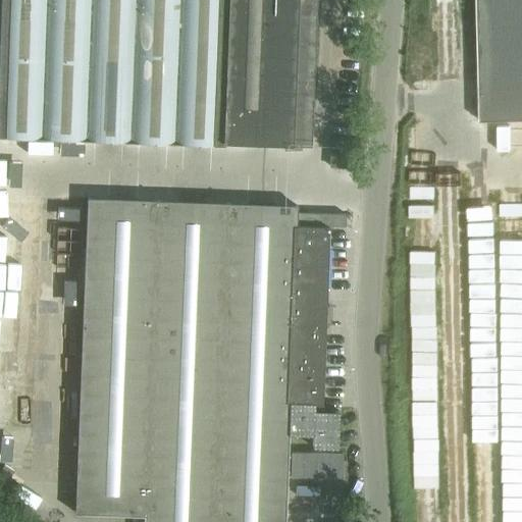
[(0,0),(0,137),(222,146),(223,143),(291,146),(291,145),(309,146),(314,0),(0,0)]
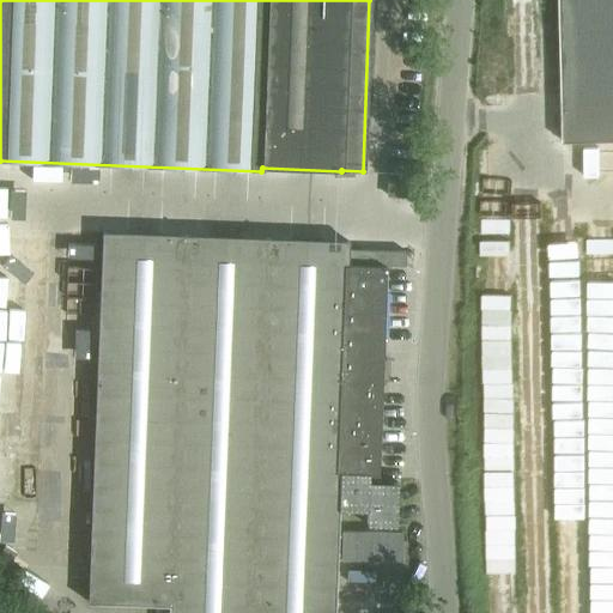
[(612,0),(559,0),(564,143),(612,140),(612,0)]
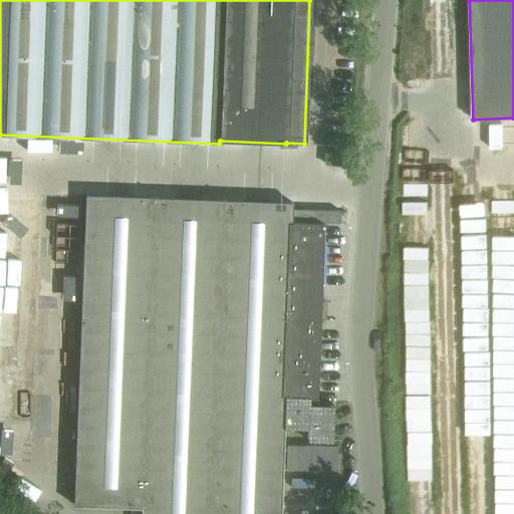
[(0,173),(20,174),(20,148),(0,147),(0,173)]
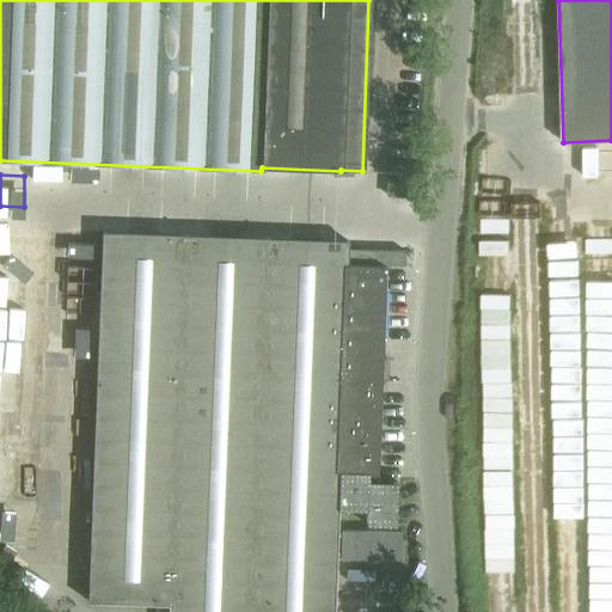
[(1,435),(16,438),(31,307),(34,307),(41,256),(48,257),(50,238),(28,234),(29,231),(10,228),(7,249),(0,246),(0,311),(7,312),(4,337),(0,336),(0,359),(4,360),(0,391),(0,392),(7,393),(1,435)]
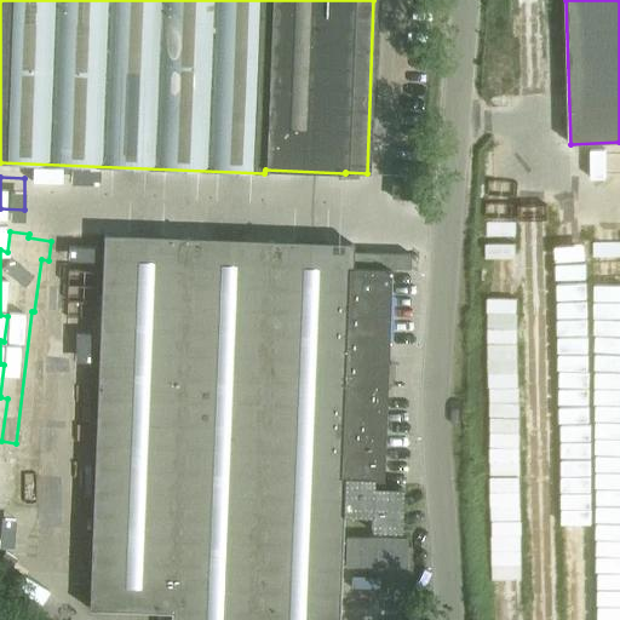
[(351,245),(103,236),(89,609),(171,612),(170,619),(337,619),(342,516),(371,517),(369,532),(400,533),(401,488),(372,487),(373,480),(382,481),(382,478),(380,478),(389,294),(390,270),(350,268),(351,245)]
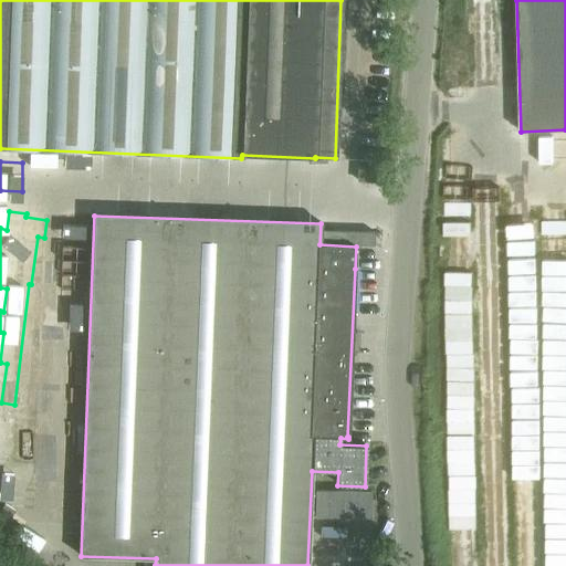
[(0,499),(11,499),(11,473),(0,472),(0,499)]
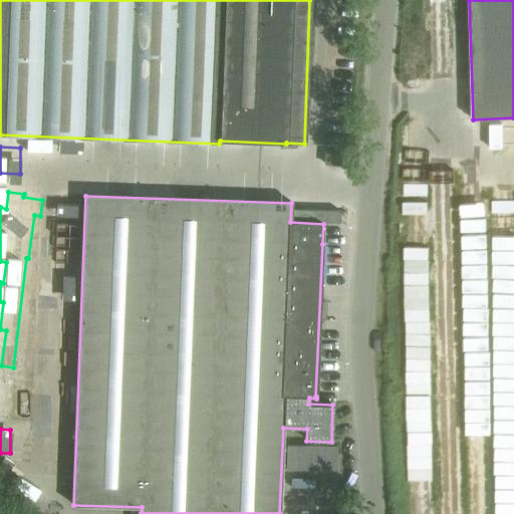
[(334,469),(335,446),(295,444),(294,465),(292,465),(292,481),(290,481),(289,493),(315,495),(316,468),(334,469)]
